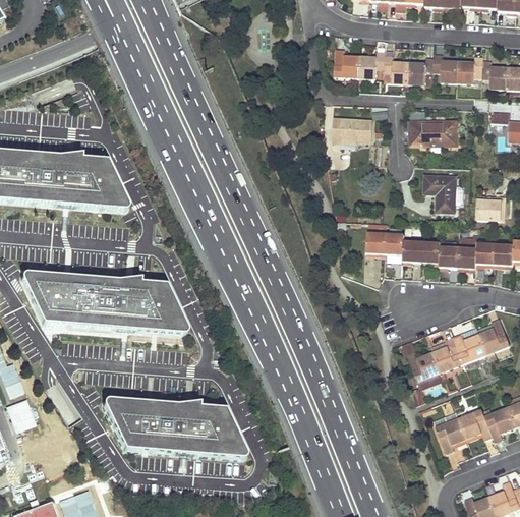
[(387,9),(388,0),(379,0),(378,9),(387,9)]
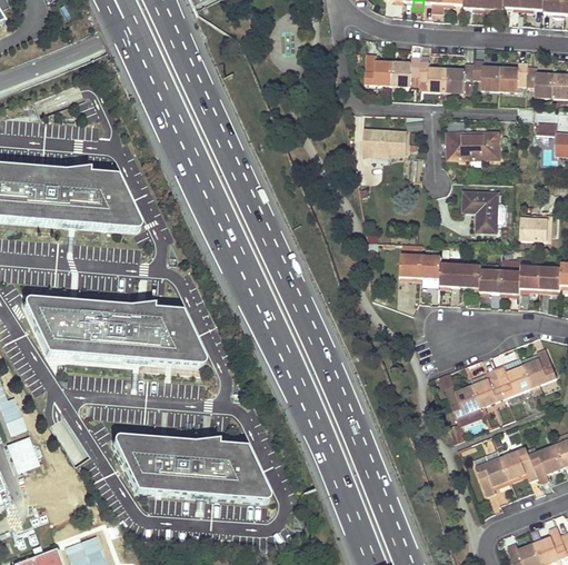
[(484,0),(484,7),(492,8),(504,9),(504,6),(504,0),(484,0)]
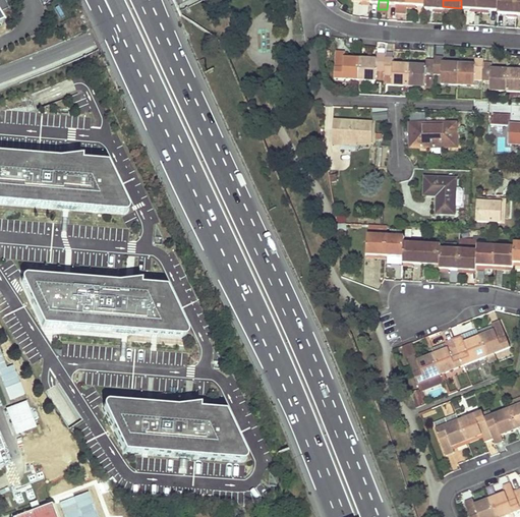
[(498,0),(498,7),(498,9),(507,10),(516,11),(516,0),(498,0)]
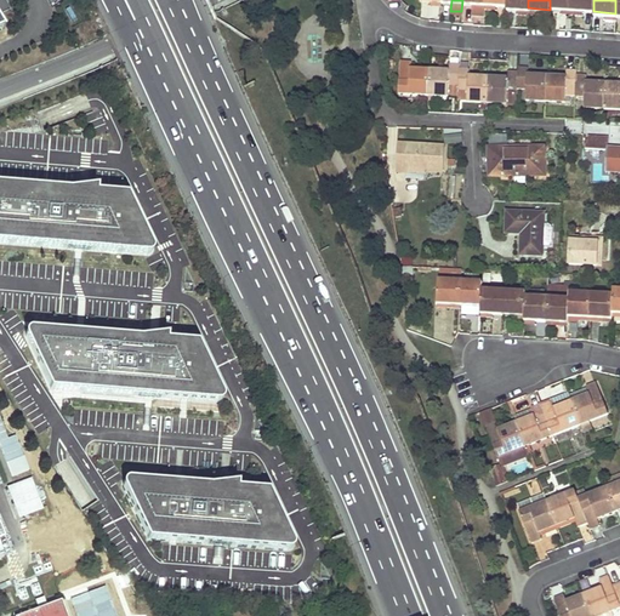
[(398,90),(427,91),(428,66),(410,64),(411,57),(400,56),(398,90)]
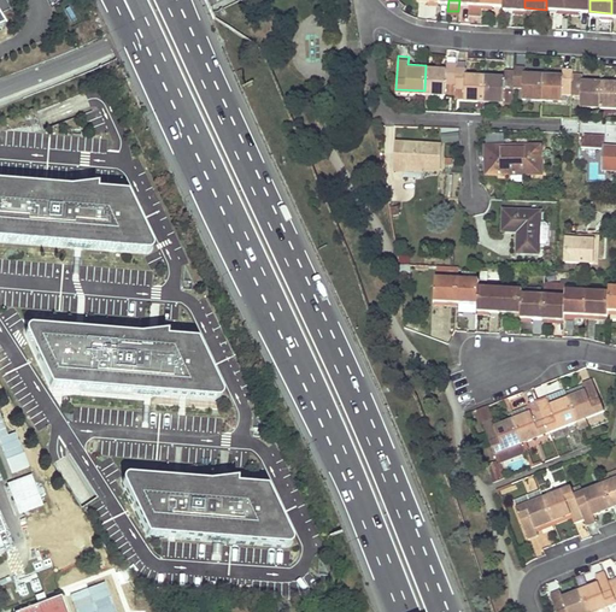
[(446,66),(426,65),(424,90),(445,92),(445,89),(445,80),(455,81),(456,64),(456,60),(446,60),(446,66)]
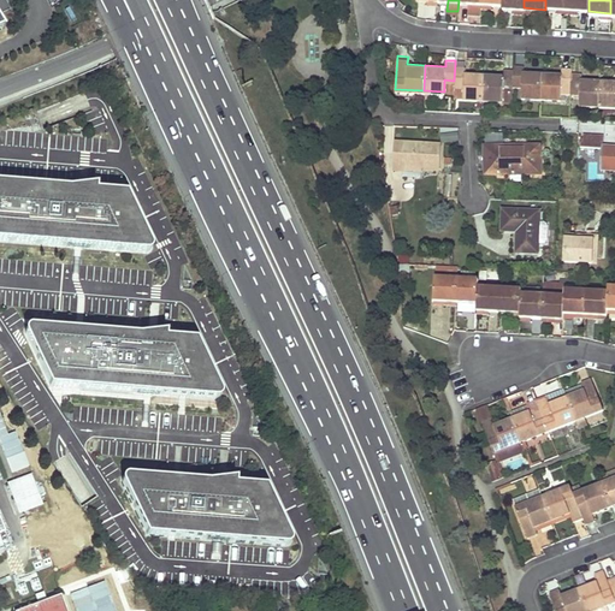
[(513,63),(513,67),(512,83),(522,83),(521,95),(540,96),(542,71),(524,70),(524,64),(513,63)]
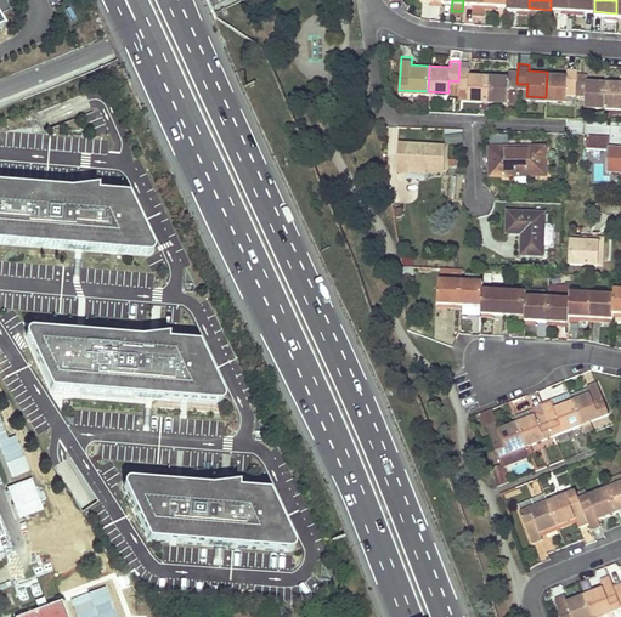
[(470,66),(459,64),(458,81),(458,85),(468,86),(468,95),(467,97),(486,98),(489,73),(469,72),(470,66)]
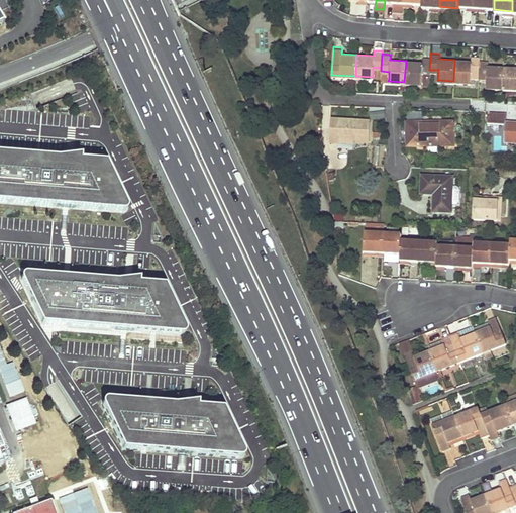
[(471,61),(454,60),(453,81),(470,82),(471,72),(478,73),(479,59),(480,56),(471,55),(471,61)]
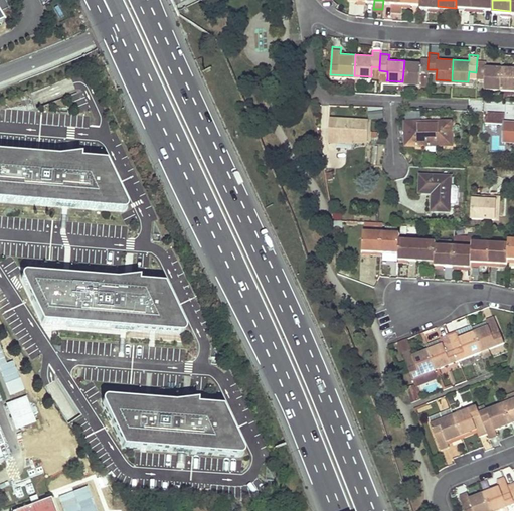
[(420,61),(404,60),(402,81),(419,82),(420,72),(427,72),(427,69),(429,56),(421,55),(420,61)]
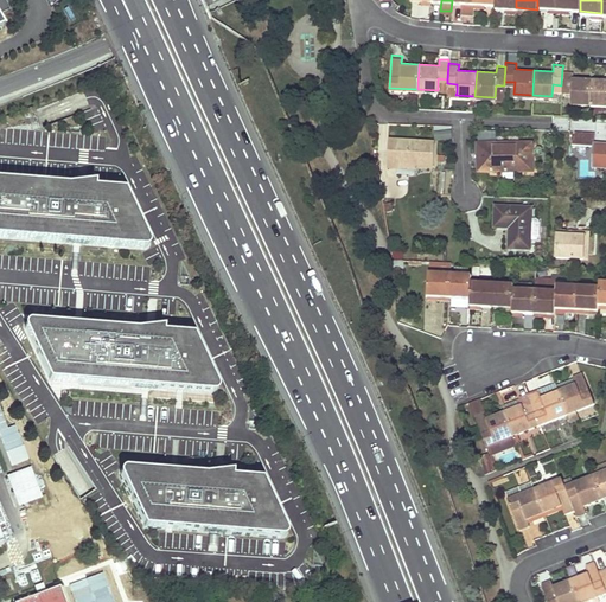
[(573,70),(562,69),(561,85),(561,89),(571,90),(571,101),(589,102),(591,77),(572,76),(573,70)]
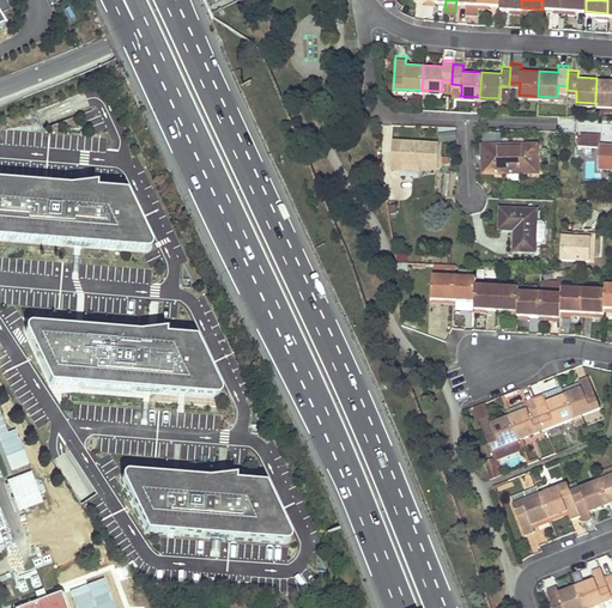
[(611,79),(597,78),(595,103),(611,103),(611,79)]
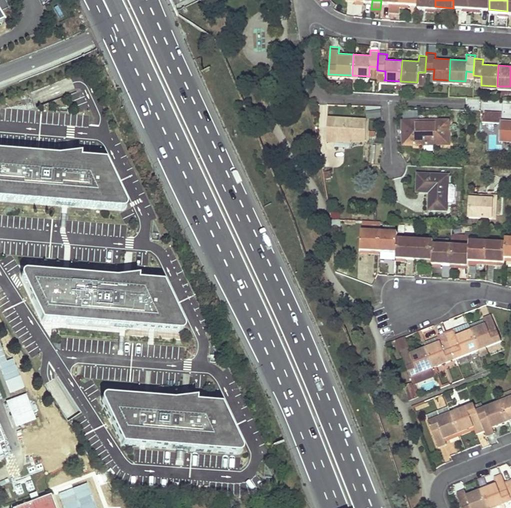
[(402,107),(402,124),(410,124),(410,118),(418,118),(417,107),(402,107)]
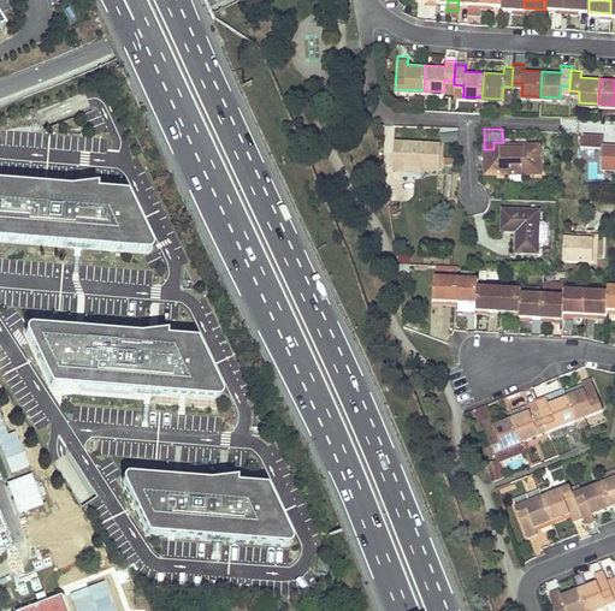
[(603,132),(583,131),(583,135),(581,135),(581,140),(580,140),(579,143),(602,146),(601,165),(614,166),(614,143),(602,143),(603,132)]
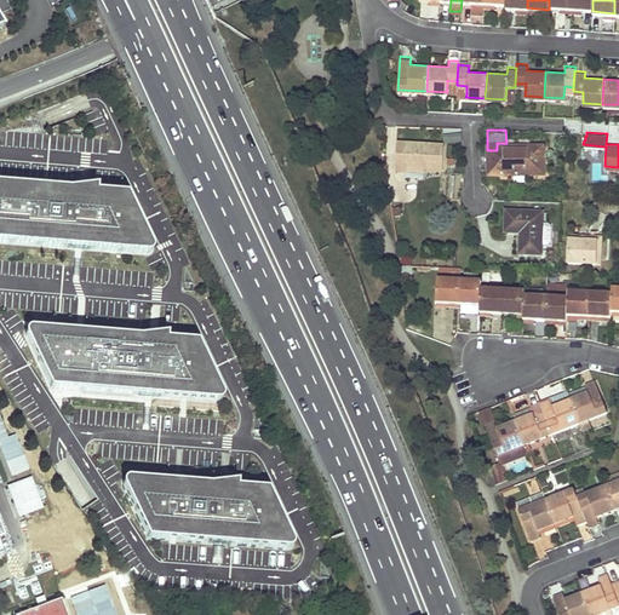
[(443,142),(397,138),(395,166),(406,167),(406,162),(425,165),(442,166),(443,142)]
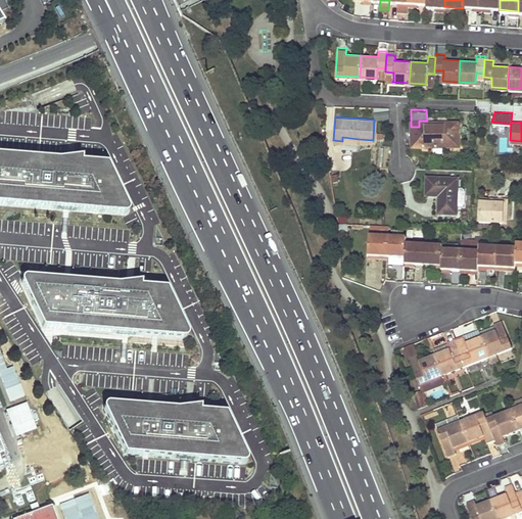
[(411,127),(412,145),(432,144),(443,144),(458,144),(458,127),(448,127),(448,121),(427,121),(419,121),(419,127),(411,127)]
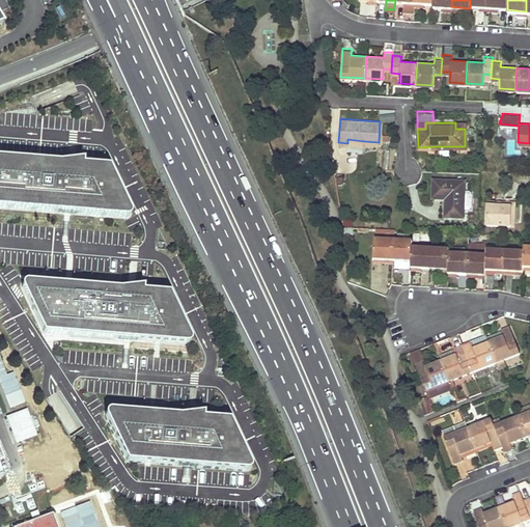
[(347,143),(346,148),(363,149),(364,141),(347,139),(347,143)]
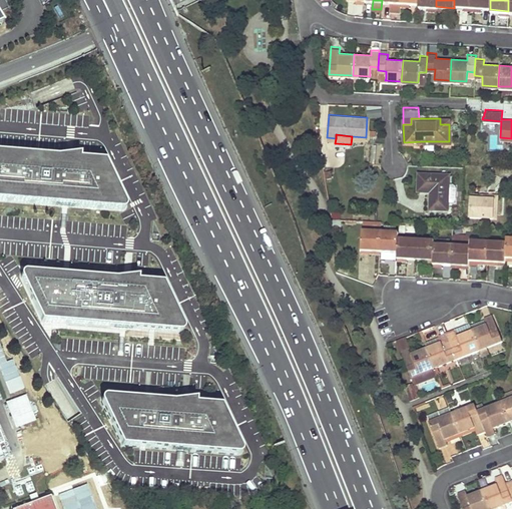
[(435,141),(424,141),(424,149),(435,149),(435,141)]
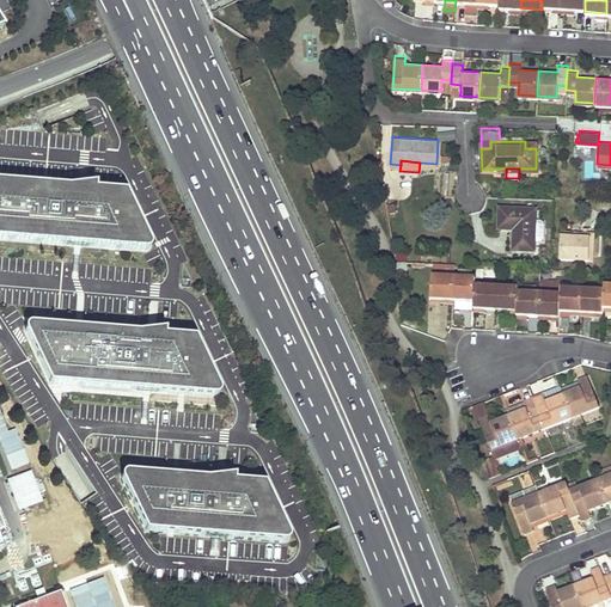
[(0,232),(145,244),(148,241),(148,239),(123,184),(95,182),(95,177),(71,179),(0,172),(0,232)]
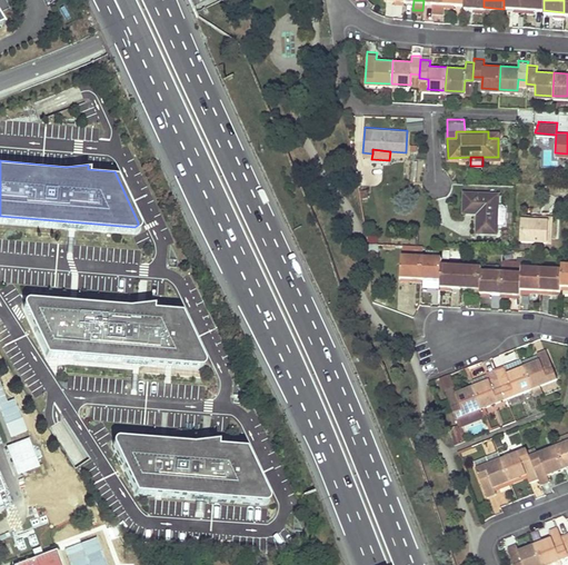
[(464,190),(464,209),(478,210),(477,229),(496,230),(496,221),(497,200),(497,191),(464,190)]
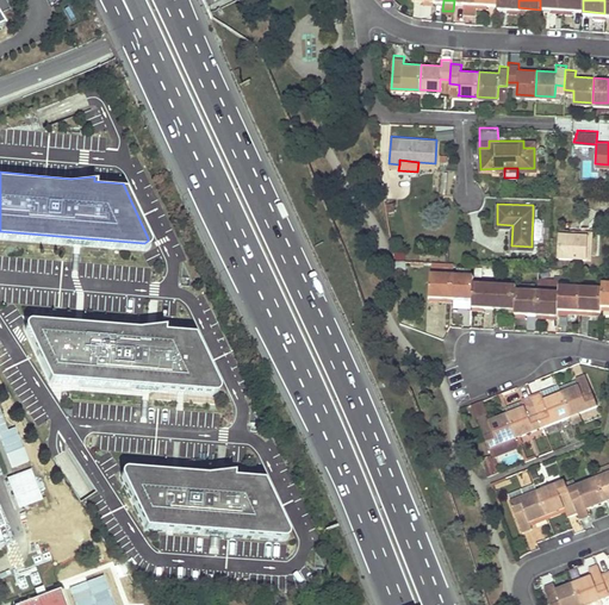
[(542,231),(542,219),(541,217),(538,216),(533,214),(532,237),(538,237),(540,235),(541,232),(542,231)]
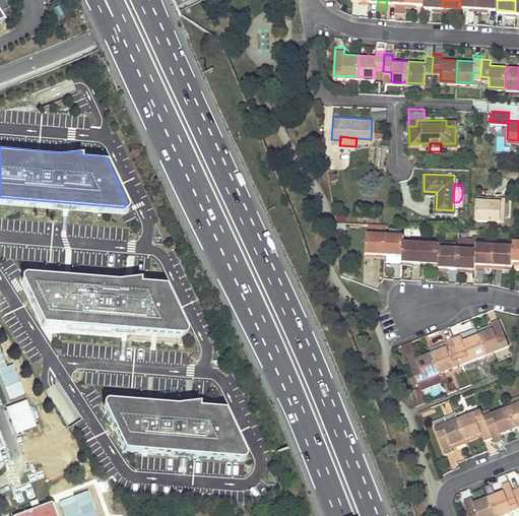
[(476,218),(500,219),(500,200),(477,199),(476,218)]
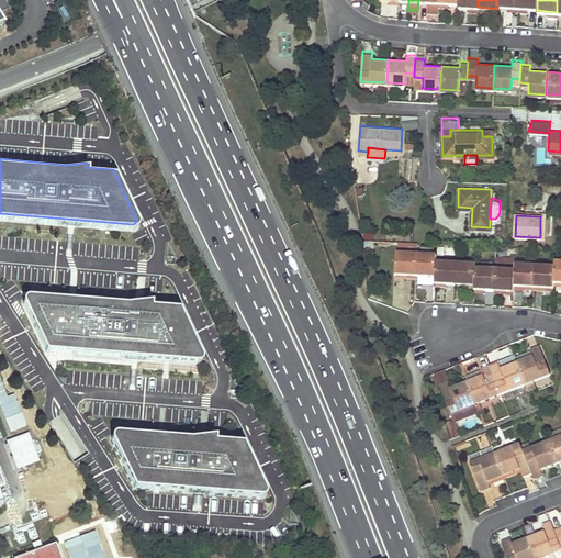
[(373,237),(362,237),(363,246),(374,245),(373,237)]
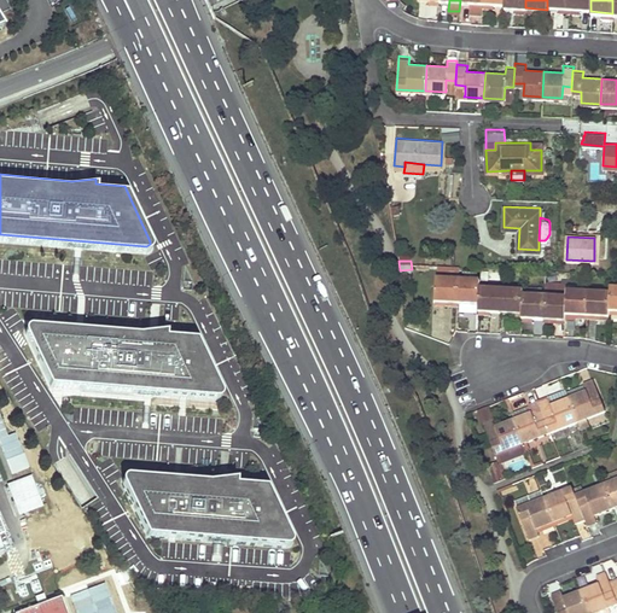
[(459,263),(437,262),(436,275),(458,276),(459,263)]
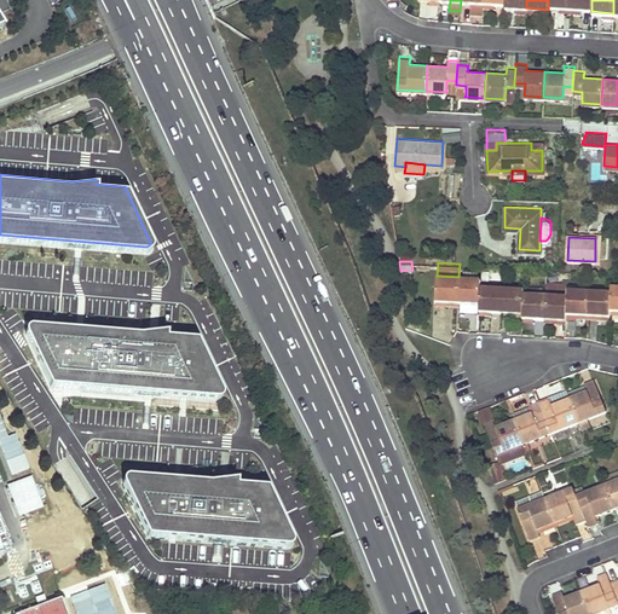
[(457,300),(458,277),(437,276),(435,299),(452,300),(457,300)]
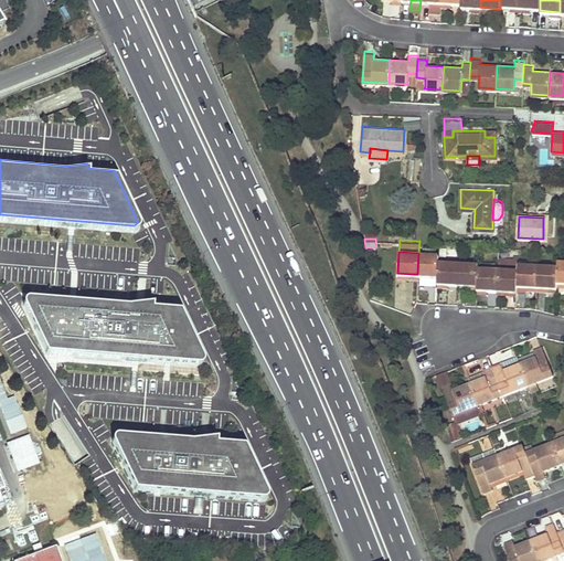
[(421,274),(437,275),(437,261),(438,254),(418,253),(417,274),(421,274)]
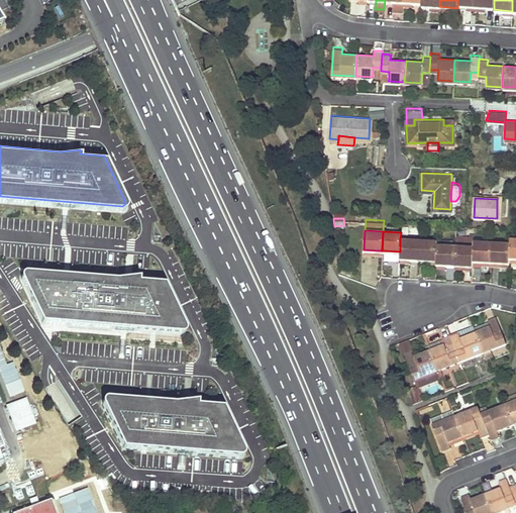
[(474,233),(454,233),(454,244),(473,245),(474,240),(474,233)]
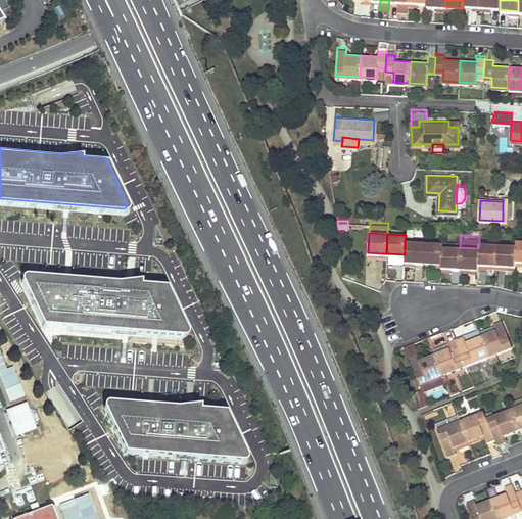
[(417,261),(422,262),(423,242),(405,241),(405,254),(405,261),(417,261)]
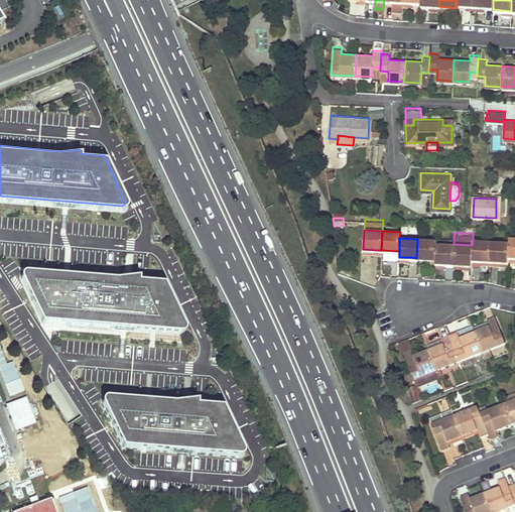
[(420,258),(435,259),(436,243),(436,240),(417,239),(416,258),(420,258)]
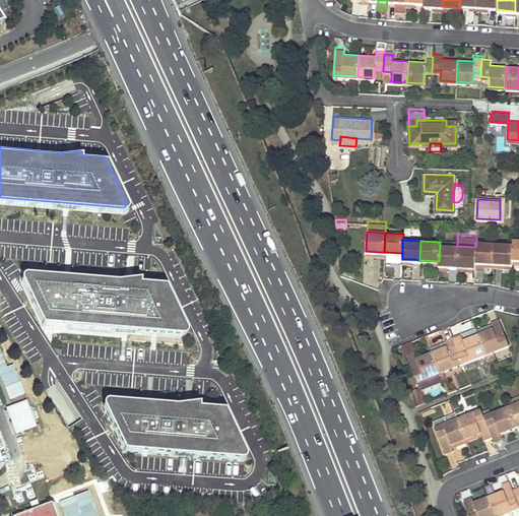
[(488,262),(493,263),(495,244),(476,242),(475,247),(475,262),(488,262)]
